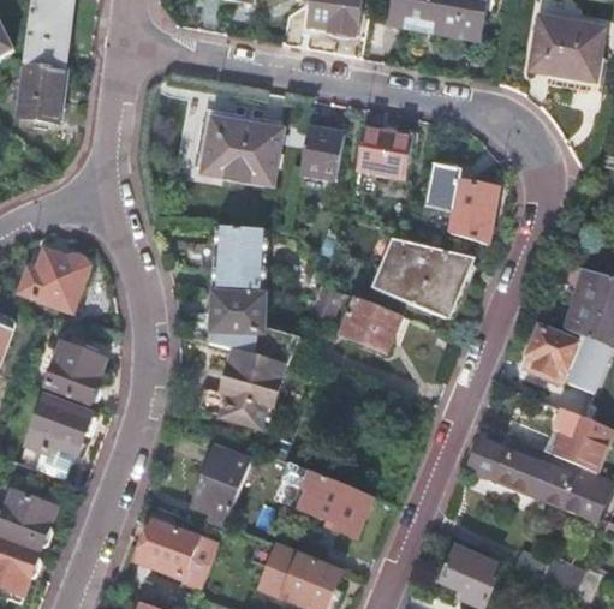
[(27,29),(28,61),(65,66),(72,0),(30,0),(28,24),(27,29)]
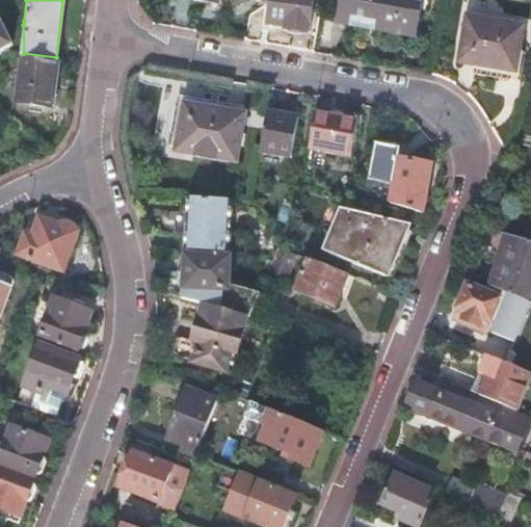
[(260,0),(257,30),(316,37),(320,0),(260,0)]
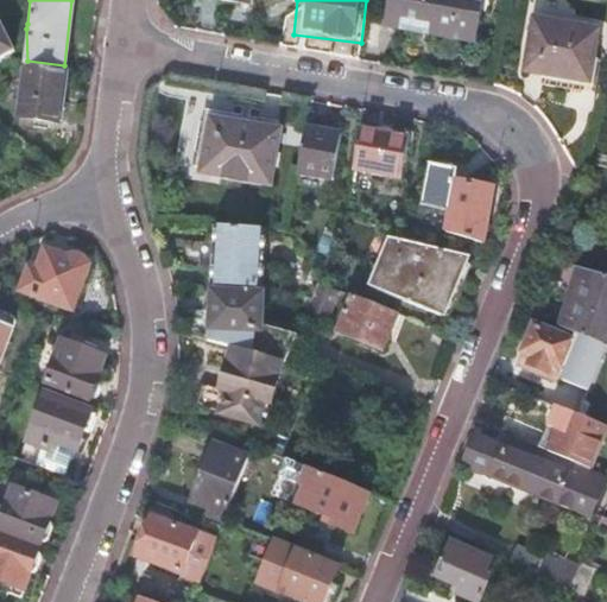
[(403,0),(400,13),(431,19),(429,29),(475,37),(481,7),(482,0),(403,0)]
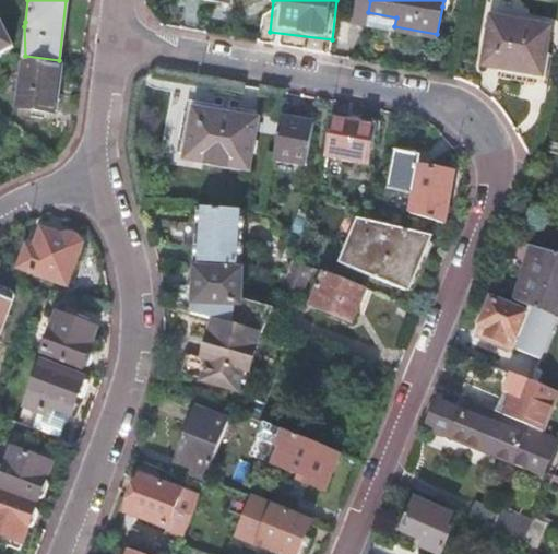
[(396,18),(368,12),(367,22),(394,26),(396,18)]
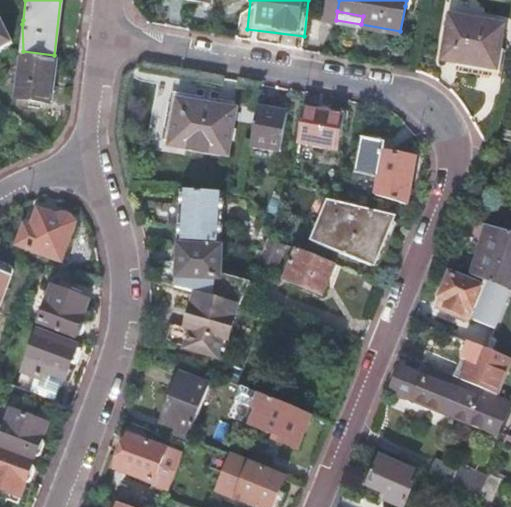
[(449,13),(442,56),(494,65),(502,21),(449,13)]
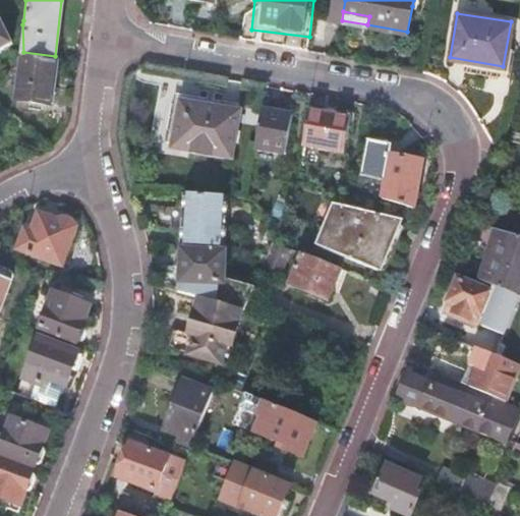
[(0,45),(11,40),(0,17),(0,45)]
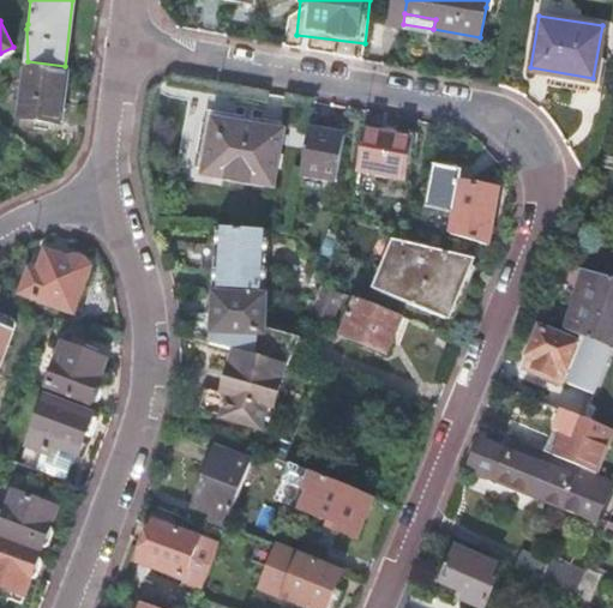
[(28,61),(25,62),(19,115),(59,120),(66,67),(65,66),(28,61)]
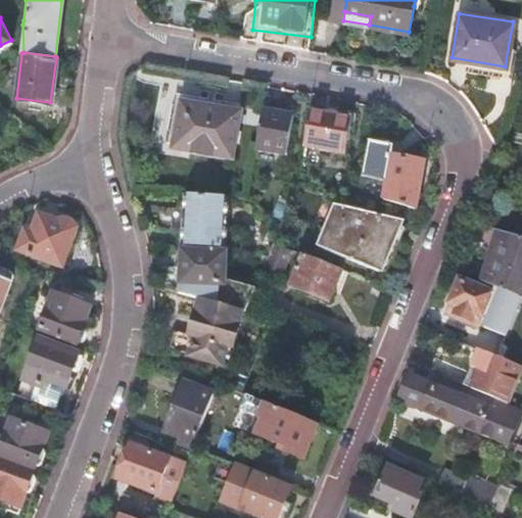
[(181,98),(173,146),(233,156),(241,110),(181,98)]
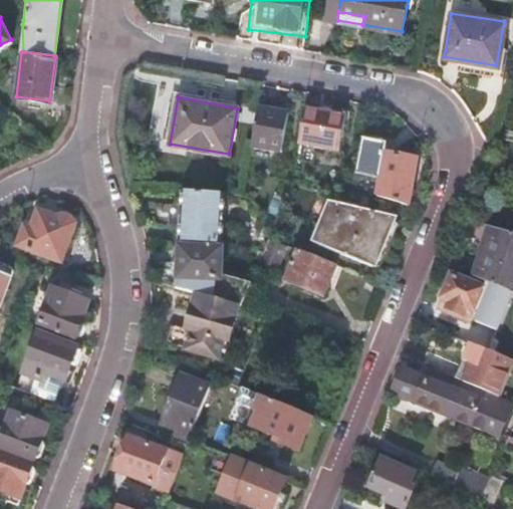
[(346,110),(304,103),(298,142),(339,149),(346,110)]
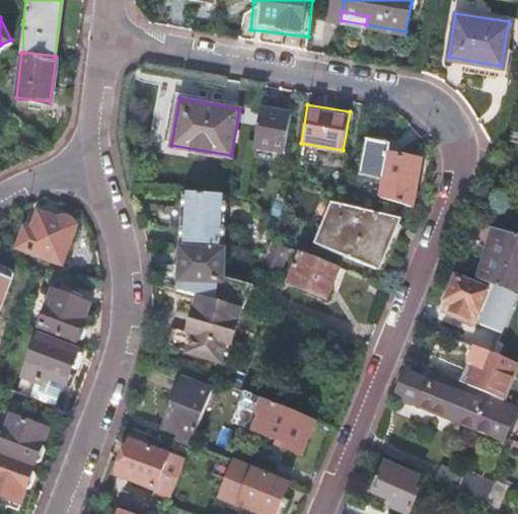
[(291,113),(261,107),(254,144),(285,149),(291,113)]
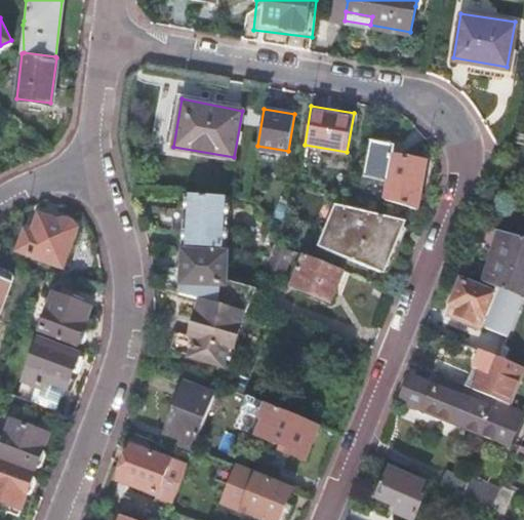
[(394,153),(385,196),(402,201),(418,205),(427,159),(394,153)]
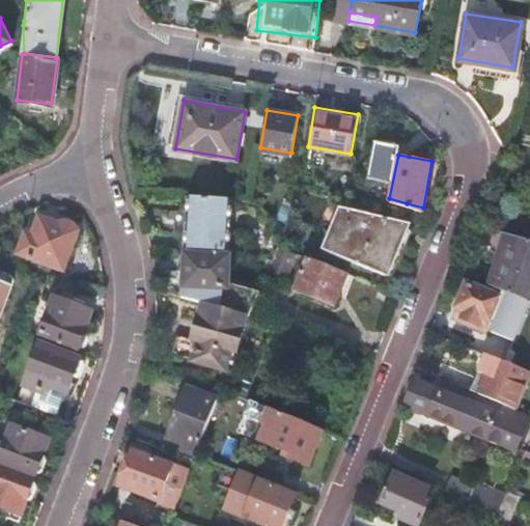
[(232,197),(190,194),(189,247),(230,249),(232,197)]
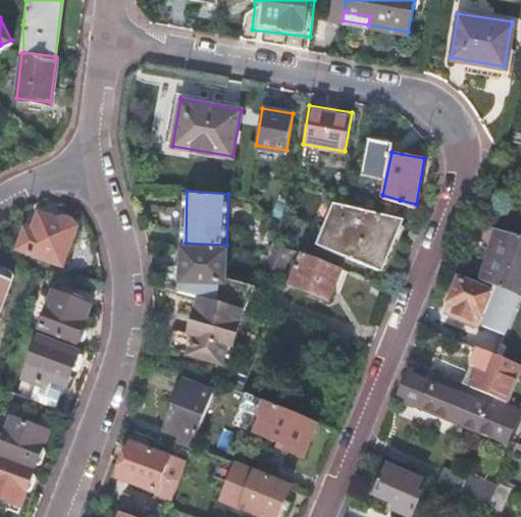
[(335,203),(318,244),(378,267),(400,216),(335,203)]
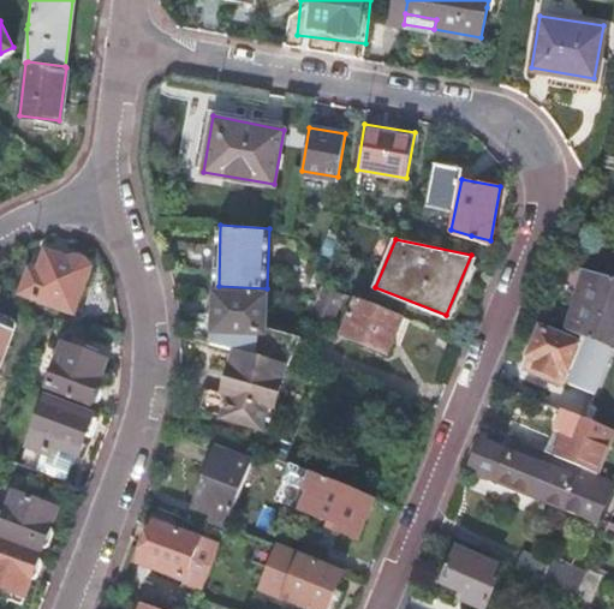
[(25,274),(19,292),(72,311),(90,263),(45,248),(34,276),(25,274)]
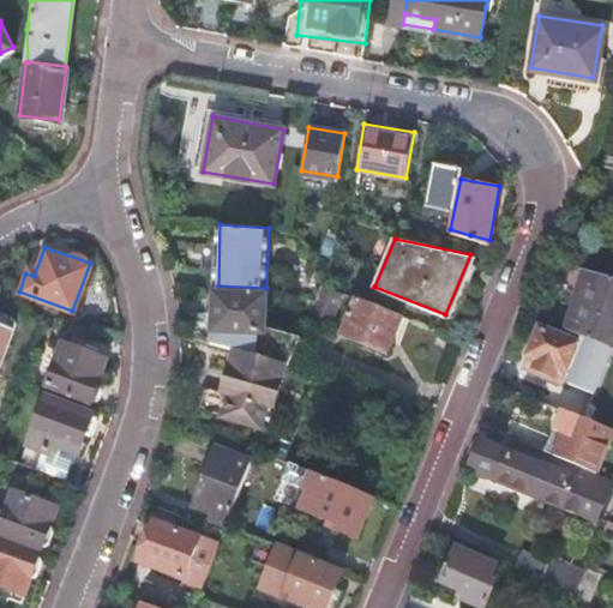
[(612,272),(588,265),(571,326),(582,331),(598,337),(612,343),(612,272)]
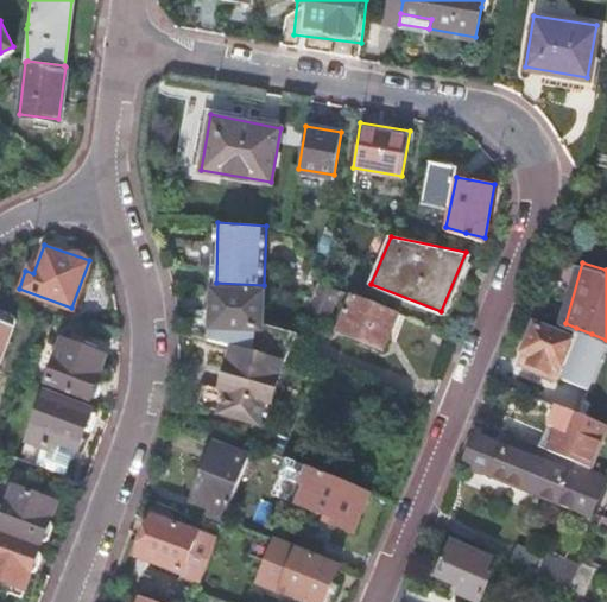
[(284,359),(286,360),(298,329),(261,328),(263,291),(214,290),(213,327),(208,337),(234,344),(284,359)]
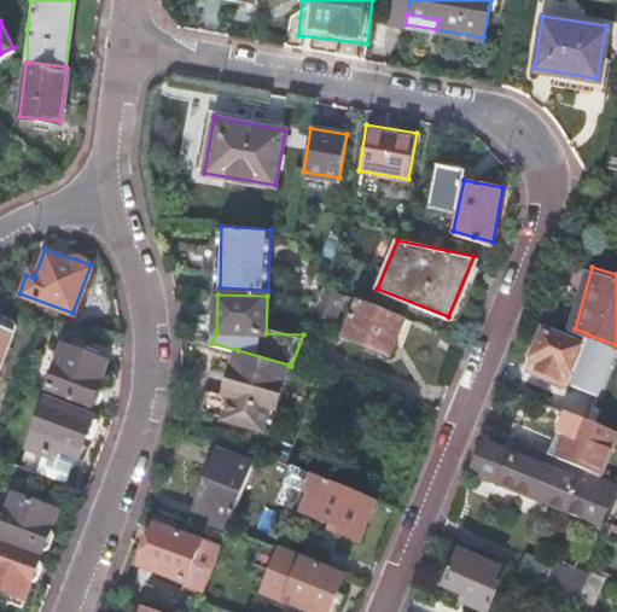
[(390,347),(403,315),(359,297),(345,328),(390,347)]
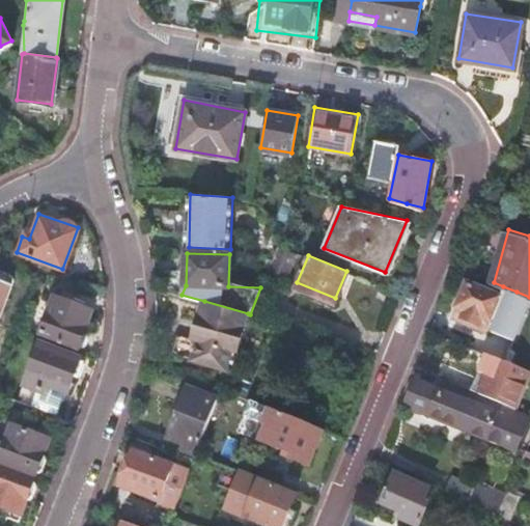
[(0,310),(10,284),(0,279),(0,310)]
